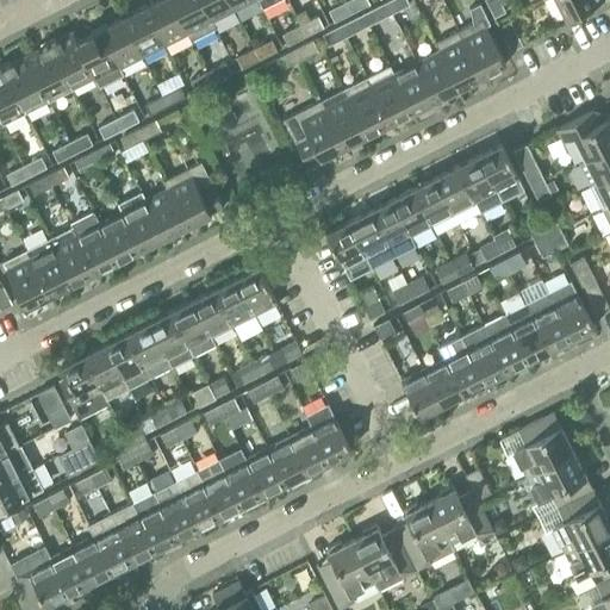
[(188,31),(172,0),(155,0),(145,6),(165,44),(188,31)]
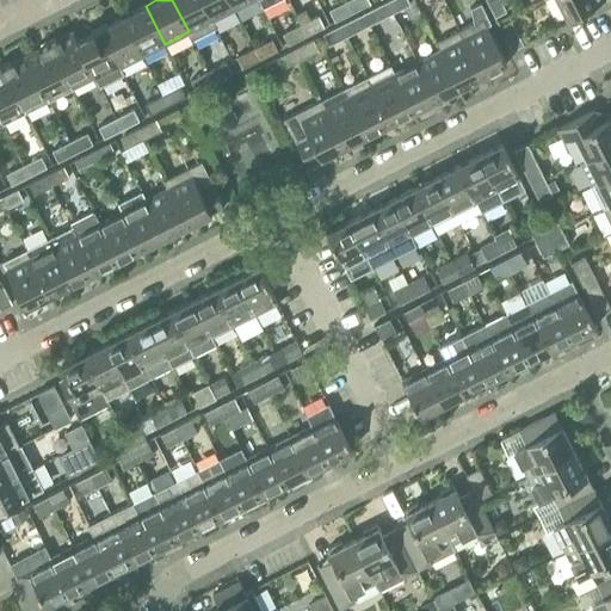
[(172,0),(189,31),(193,39),(216,28),(213,20),(211,20),(201,0),(172,0)]
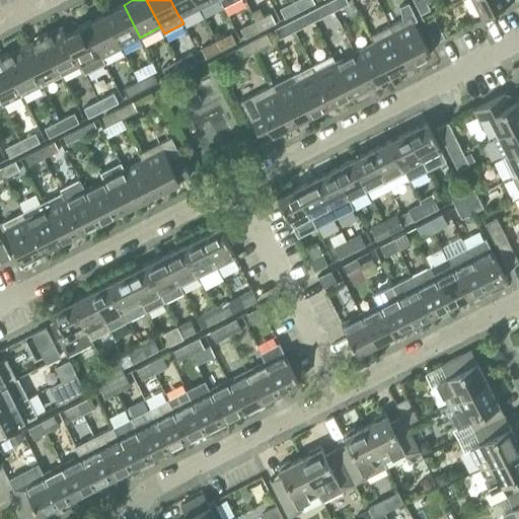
[(170,0),(179,17),(180,17),(200,7),(195,0),(170,0)]
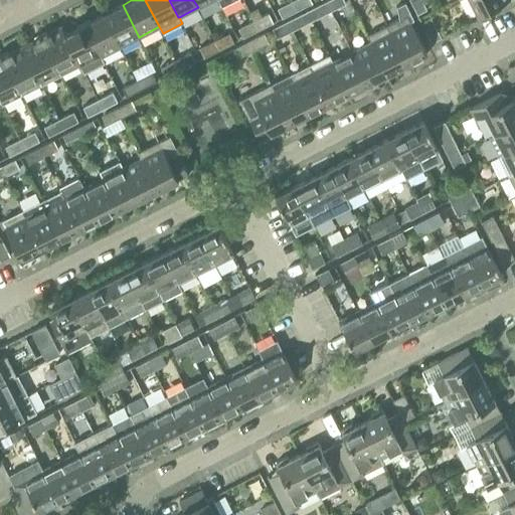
[(294,0),(293,1),(297,10),(312,3),(310,0),(294,0)]
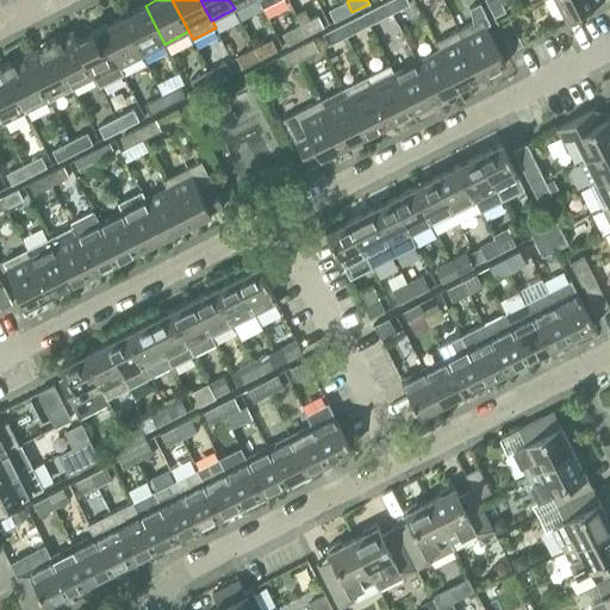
[(388,0),(387,1),(393,13),(410,4),(408,0),(388,0)]
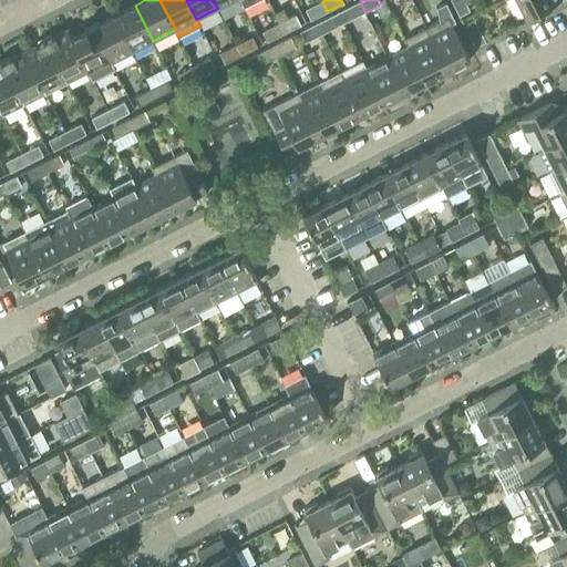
[(465,0),(452,0),(460,16),(471,10),(465,0)]
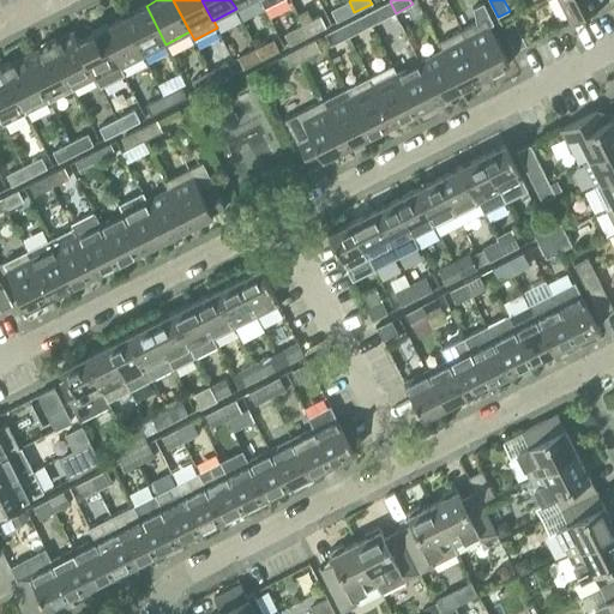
[(561,0),(570,17),(603,0),(561,0)]
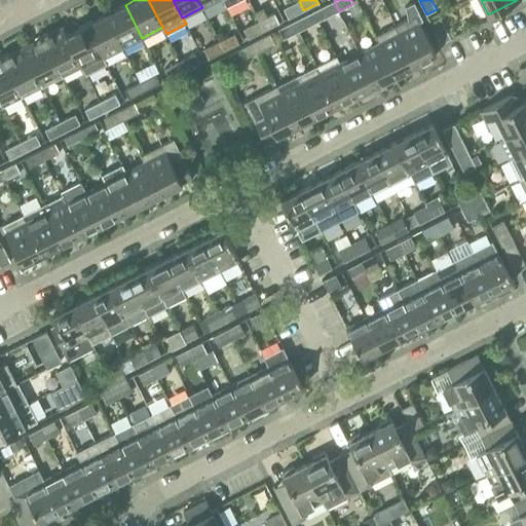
[(303,10),(299,1),(284,8),(289,19),(303,10)]
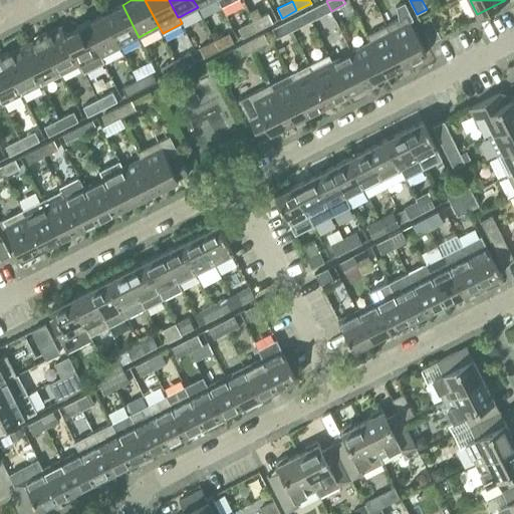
[(331,11),(326,1),(311,9),(316,18),(331,11)]
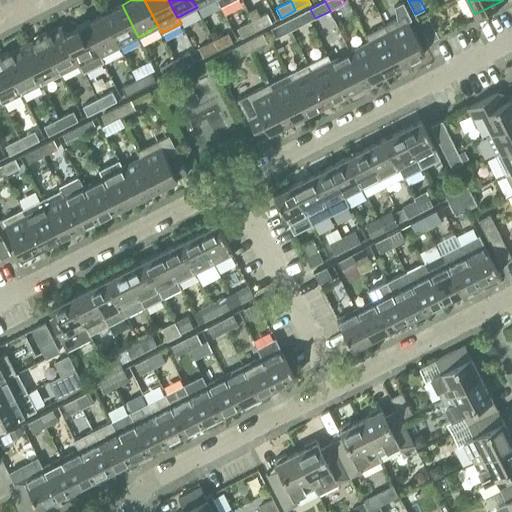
[(104,14),(120,46),(138,37),(122,5),(104,14)]
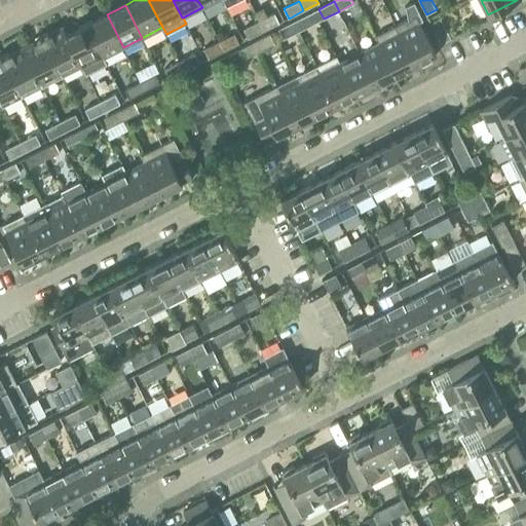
[(259,21),(264,31),(279,24),(274,13),(259,21)]
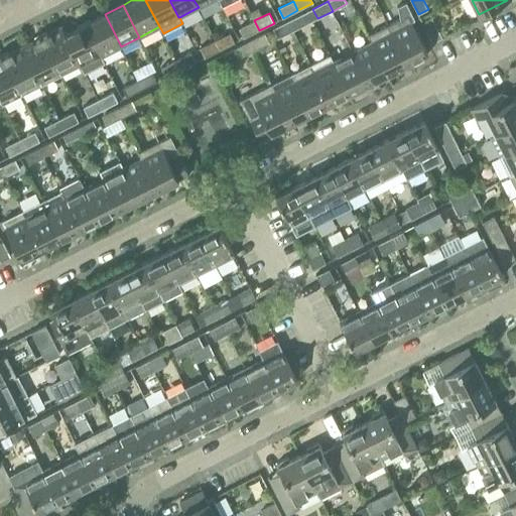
[(289,20),(294,30),(308,23),(303,13),(289,20)]
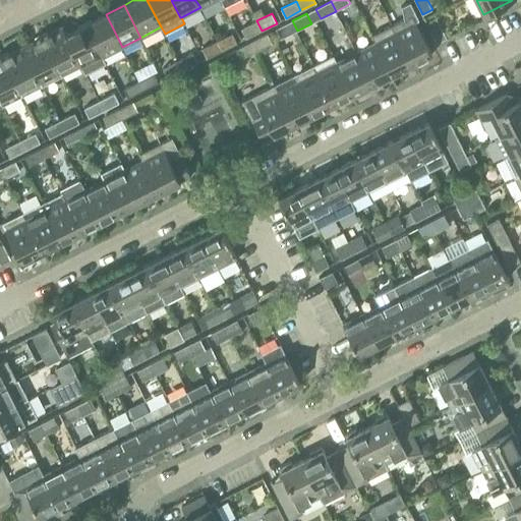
[(122,47),(106,14),(85,24),(102,57),(122,47)]
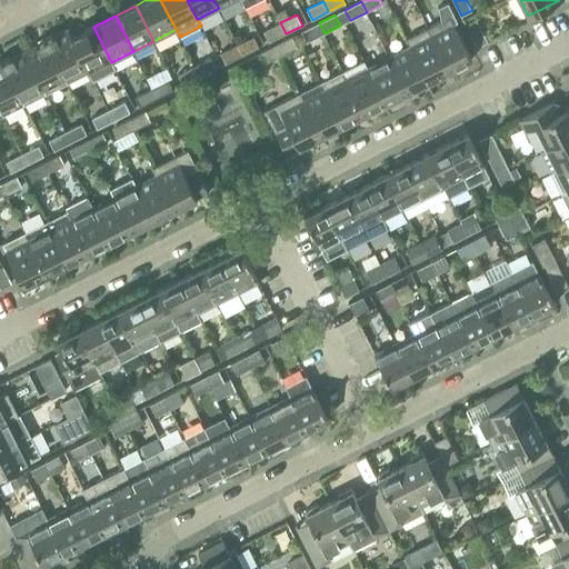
[(429,28),(450,70),(472,59),(455,23),(453,23),(450,17),(429,28)]
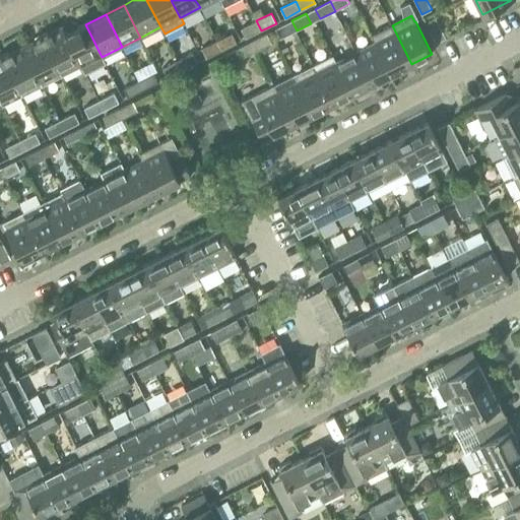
[(261,30),(256,20),(241,28),(246,39),(261,30)]
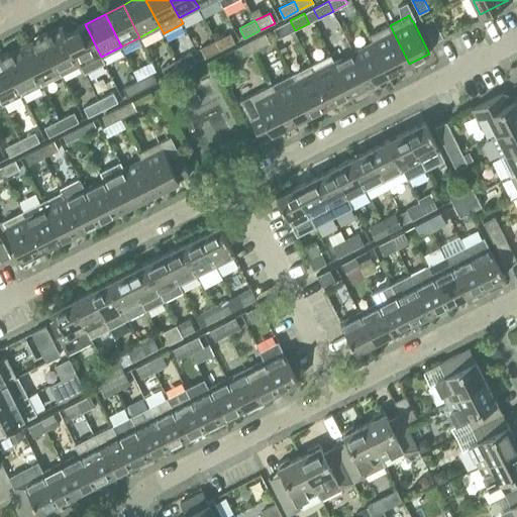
[(295,30),(290,20),(274,28),(279,38),(295,30)]
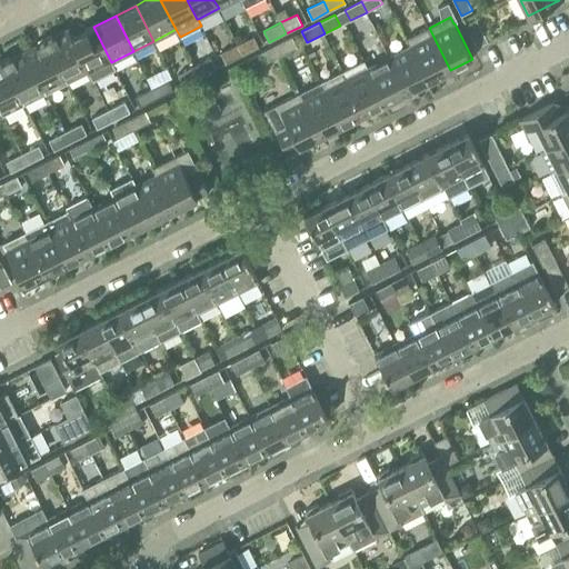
[(480,25),(469,30),(477,47),(488,41),(480,25)]
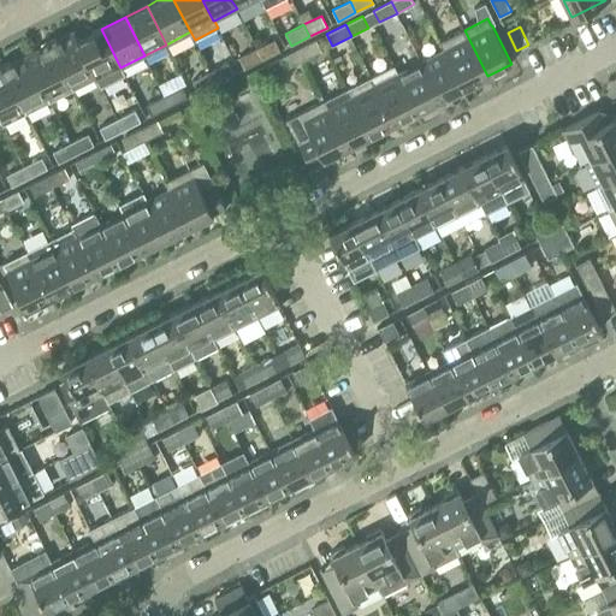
[(120,67),(101,29),(78,40),(94,70),(92,70),(96,80),(101,88),(125,76),(120,67)]
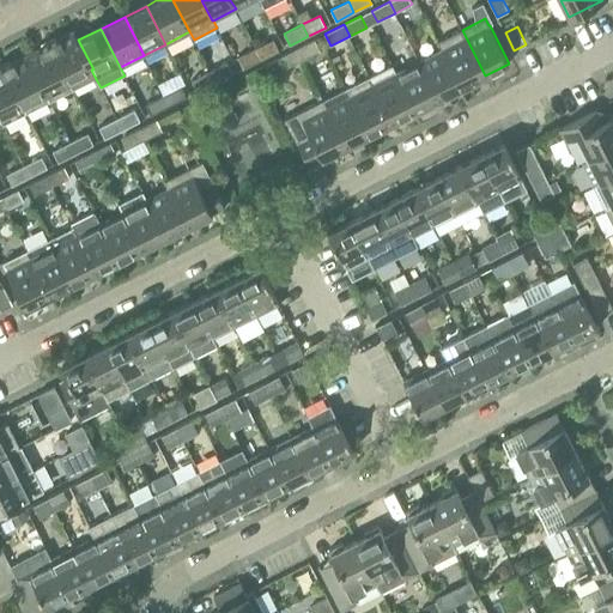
[(485,76),(462,30),(438,42),(442,49),(443,49),(461,87),(485,76)]
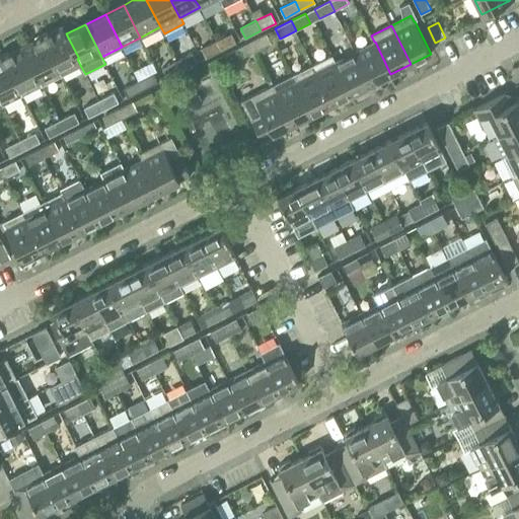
[(63,26),(43,36),(58,69),(62,75),(81,67),(77,59),(79,59),(66,33),(63,26)]
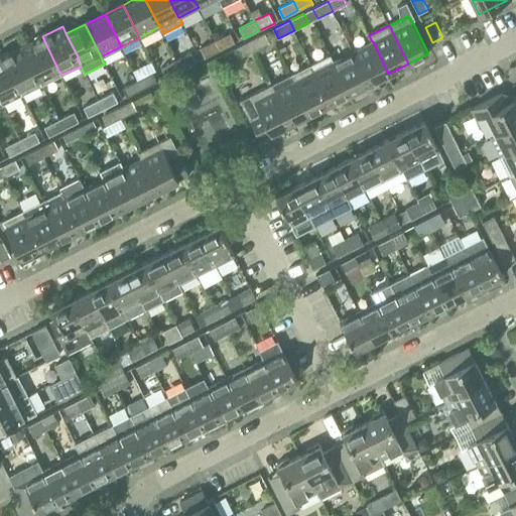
[(215,40),(220,50),(235,42),(230,32),(215,40)]
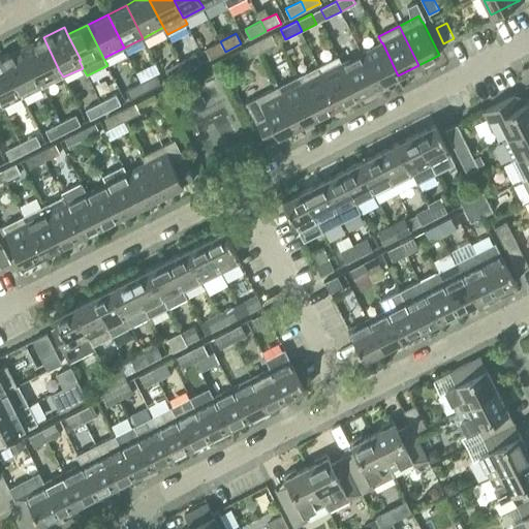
[(257,41),(262,51),(276,43),(271,34),(257,41)]
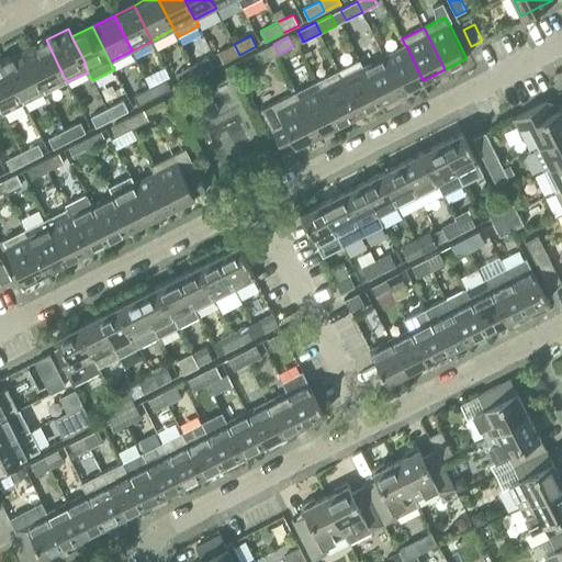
[(25,51),(46,92),(67,81),(63,75),(46,40),(25,51)]
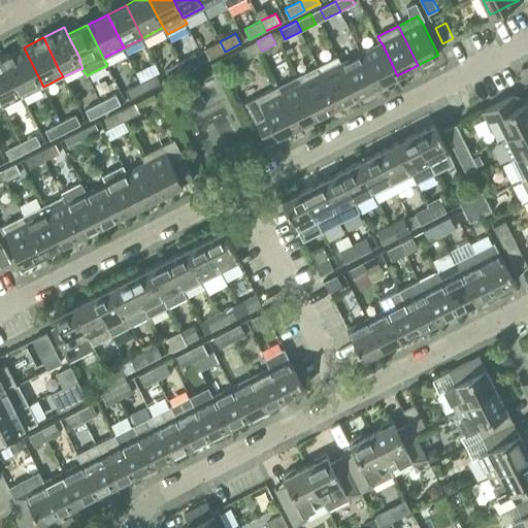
[(225,52),(220,41),(205,48),(210,59),(225,52)]
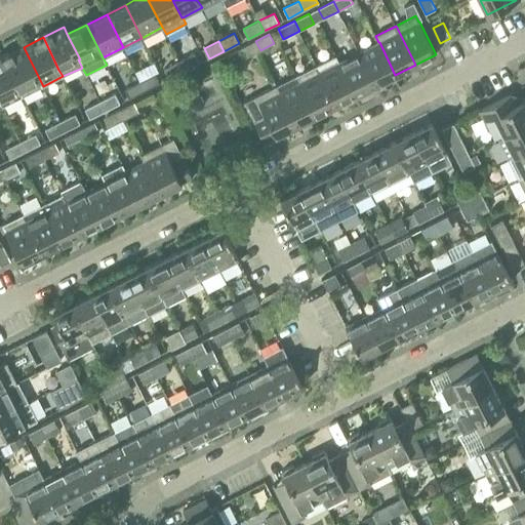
[(260,50),(255,41),(239,49),(243,58),(260,50)]
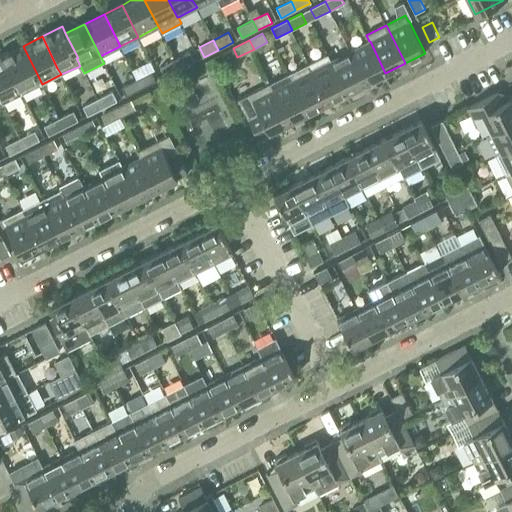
[(350,51),(366,83),(385,73),(370,41),(369,41),(350,51)]
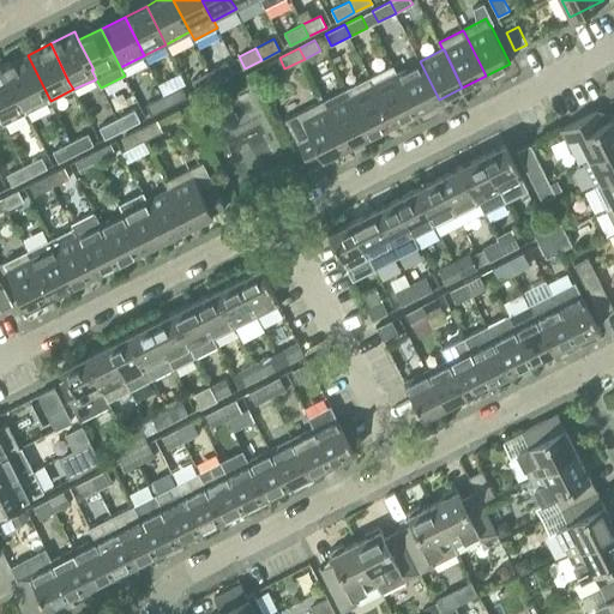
[(50,101),(28,55),(4,67),(26,113),(50,101)]
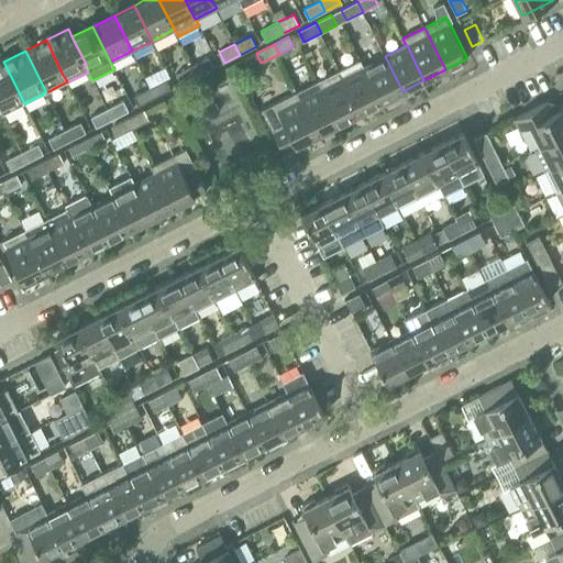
[(385,56),(364,66),(364,67),(383,101),(403,91),(385,56)]
